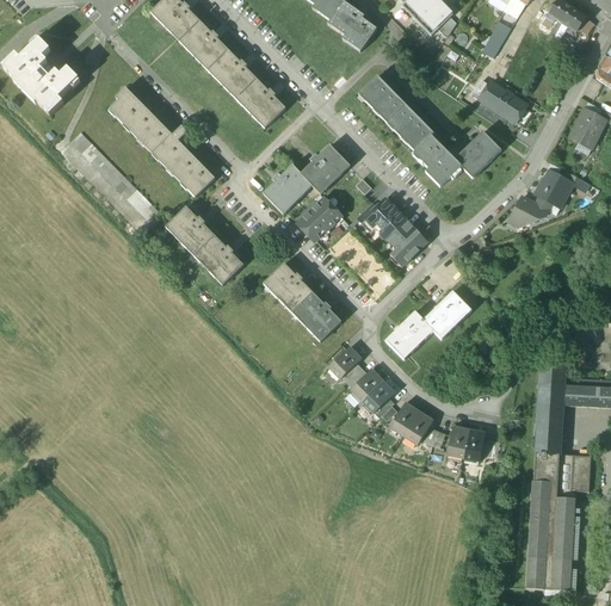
[(211,30),(189,7),(190,5),(186,0),(184,0),(183,1),(181,0),(160,0),(150,10),(265,127),(285,105),(273,93),(276,92),(270,87),(269,88),(246,65),(247,63),(242,57),(240,60),(217,36),(218,35),(214,29),(211,30)]
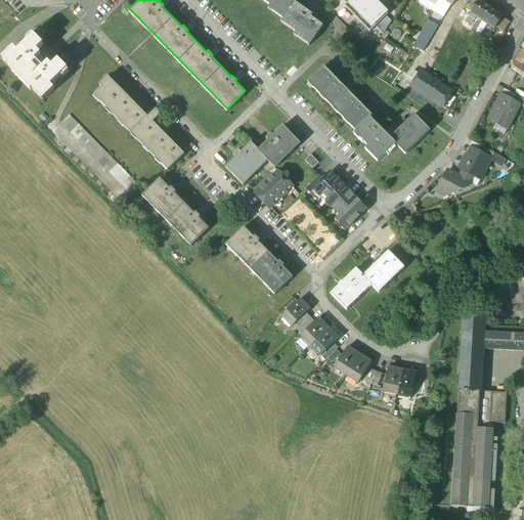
[(266,0),(269,2),(267,5),(282,15),(294,0),(266,0)]
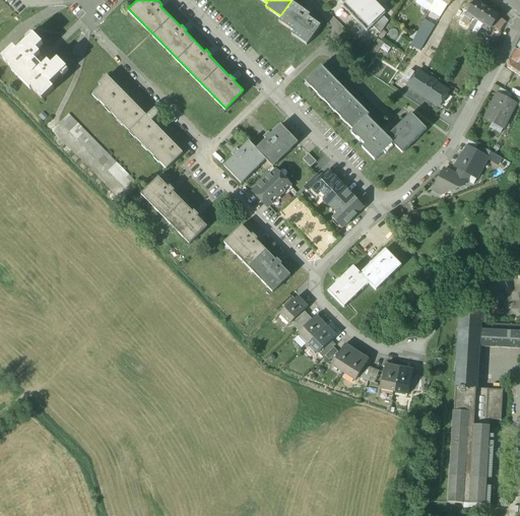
[(310,11),(294,0),(291,0),(280,15),(278,18),(293,28),(291,31),(307,42),(320,22),(308,13),(310,11)]
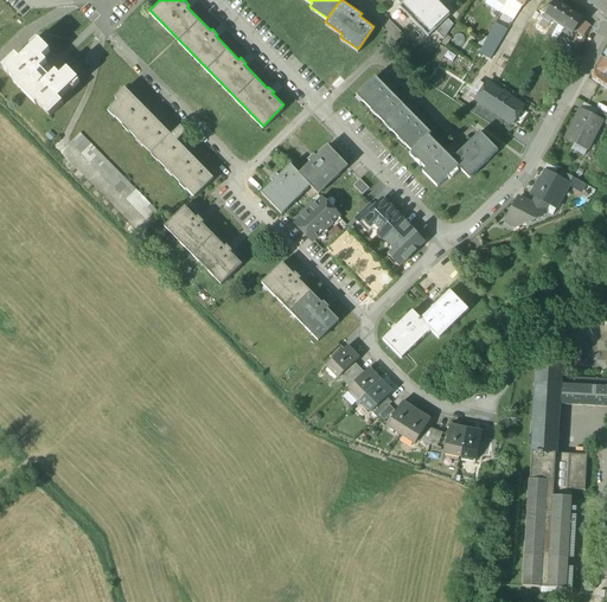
[(451,12),(438,0),(402,0),(401,1),(398,4),(428,33),(435,27),(447,14),(451,12)]
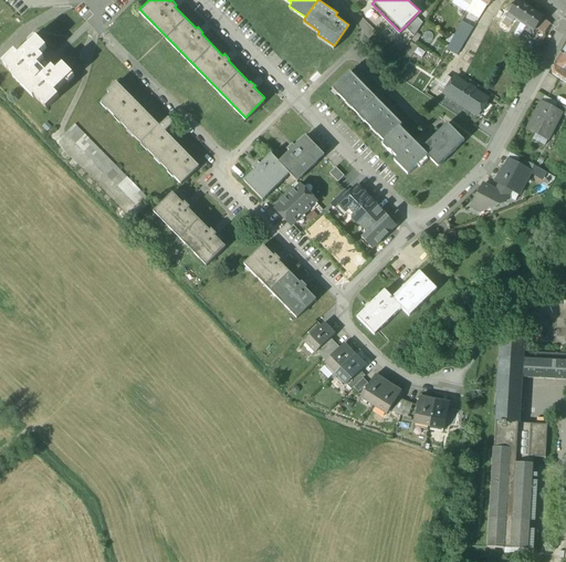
[(471,0),(467,8),(479,14),(486,1),(484,0),(471,0)]
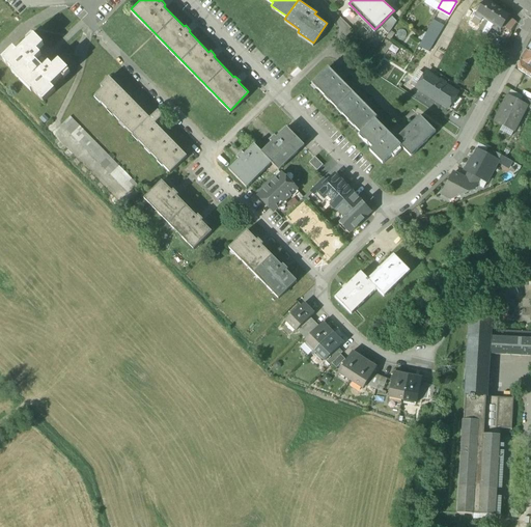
[(497,4),(491,0),(482,0),(476,10),(475,14),(481,18),(482,15),(484,17),(483,19),(486,21),(497,4)]
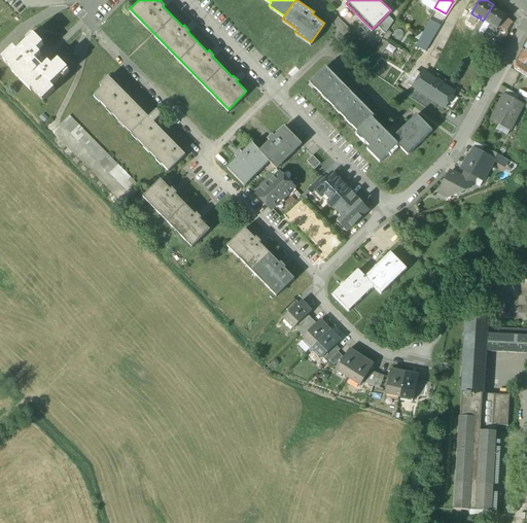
[(493,4),(483,21),(485,23),(487,20),(490,22),(488,24),(494,28),(496,26),(505,12),(493,4)]
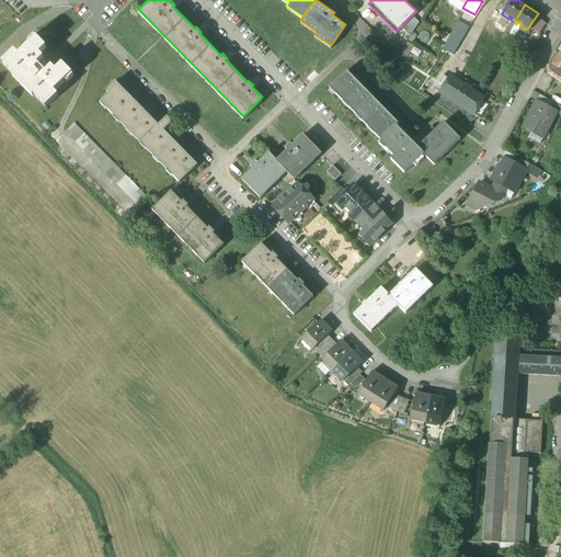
[(494,6),(488,16),(493,20),(500,9),(494,6)]
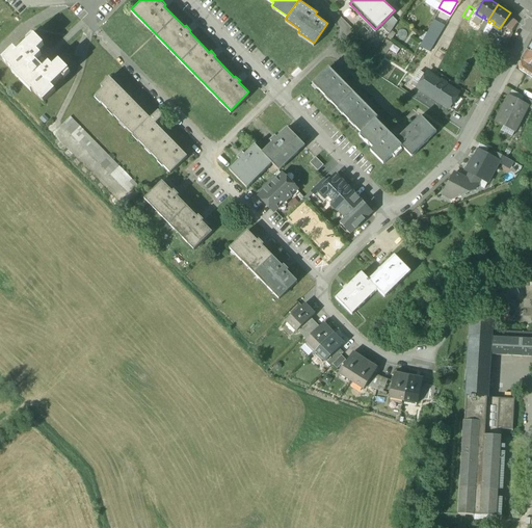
[(392,12),(381,24),(389,31),(397,19),(392,12)]
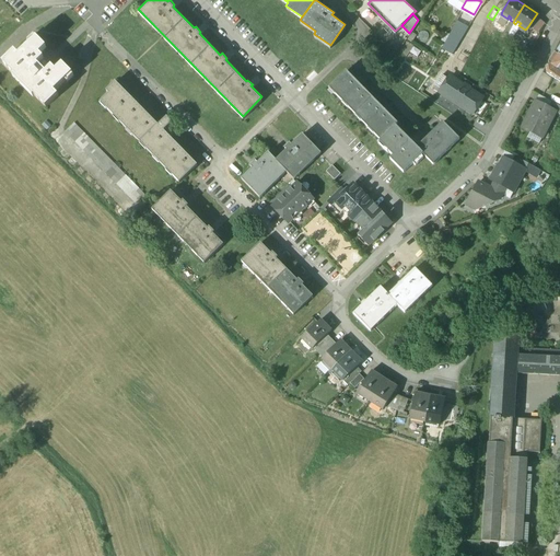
[(468,24),(456,18),(441,45),(452,51),(468,24)]
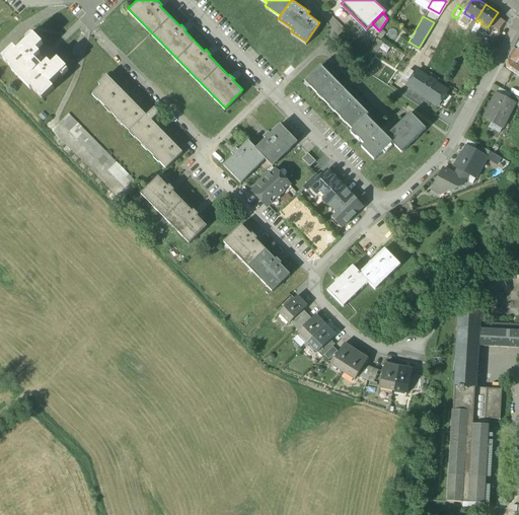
[(33,31),(17,48),(13,44),(2,55),(42,95),(54,85),(50,81),(67,65),(58,56),(52,62),(48,58),(45,61),(38,54),(41,50),(36,47),(43,41),(33,31)]
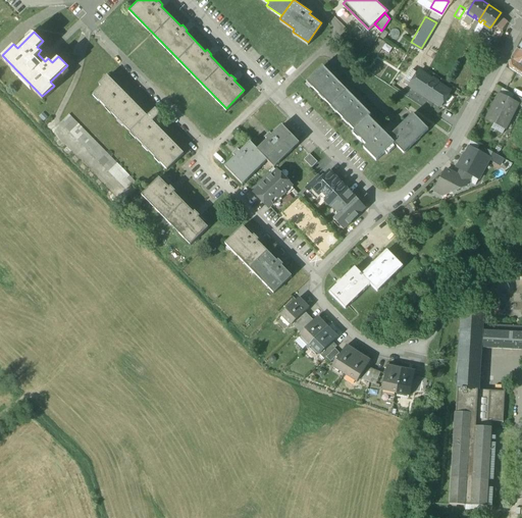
[(521,48),(517,45),(511,54),(512,57),(508,58),(508,59),(509,64),(521,73),(521,48)]
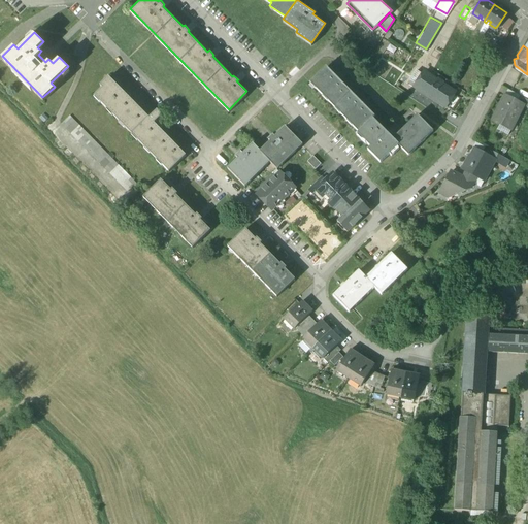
[(417,111),(392,136),(372,116),(374,113),(326,64),(309,79),(367,138),(365,139),(370,143),(367,146),(380,160),(398,142),(408,153),(433,128),(417,111)]
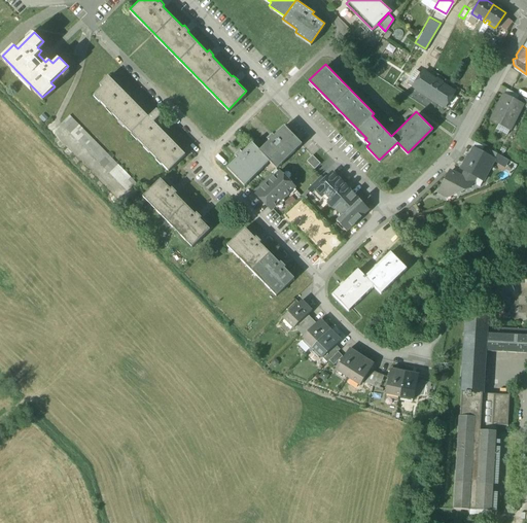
[(416,68),(410,77),(415,80),(421,71),(416,68)]
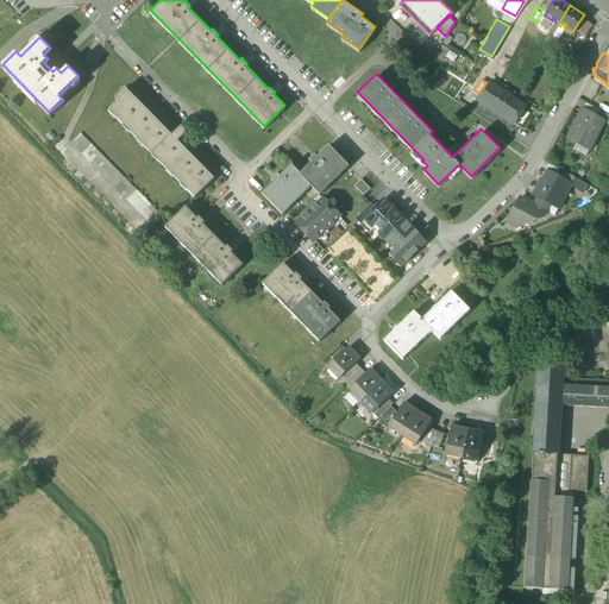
[(479,93),(477,96),(514,120),(525,102),(489,80),(487,82),(479,93)]
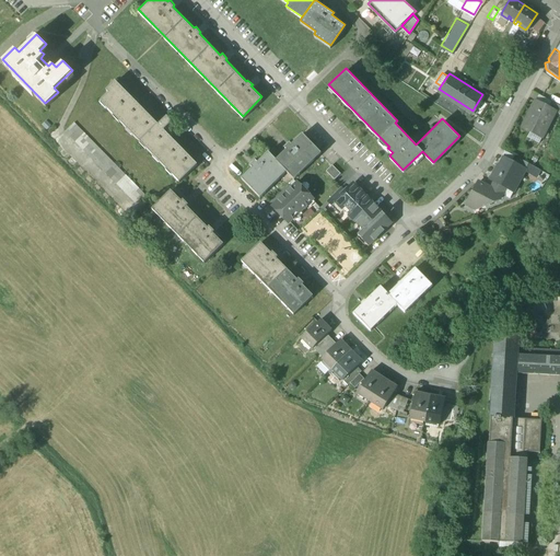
[(166,113),(158,122),(115,78),(106,87),(108,90),(100,99),(179,180),(197,162),(165,129),(163,127),(165,125),(172,118),(166,113)]
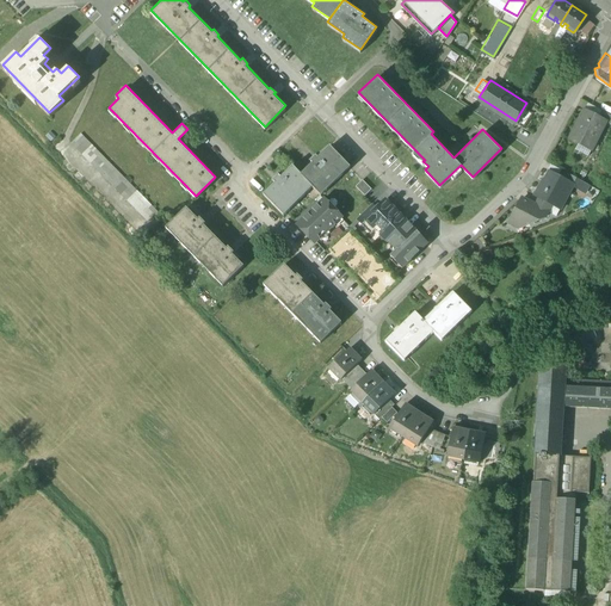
[(610,111),(602,106),(598,113),(605,118),(610,121),(610,111)]
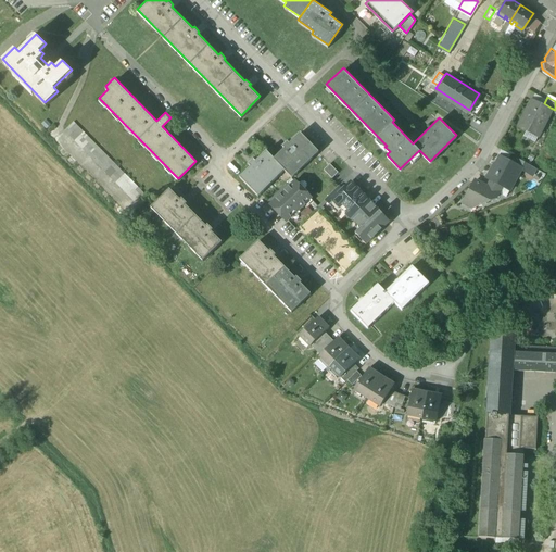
[(544,103),(531,98),(525,110),(528,112),(521,125),(538,133),(551,108),(544,103)]
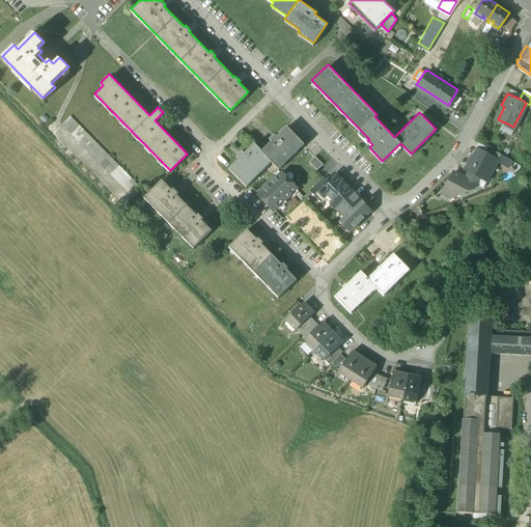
[(140,185),(70,113),(61,121),(132,193),(140,185)]
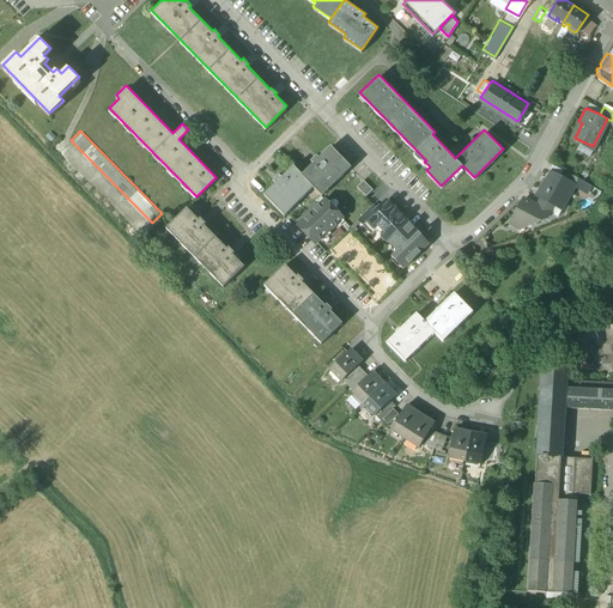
[(317,153),(311,159),(314,160),(302,172),(314,184),(322,193),(351,164),(331,144),(319,154),(317,153)]
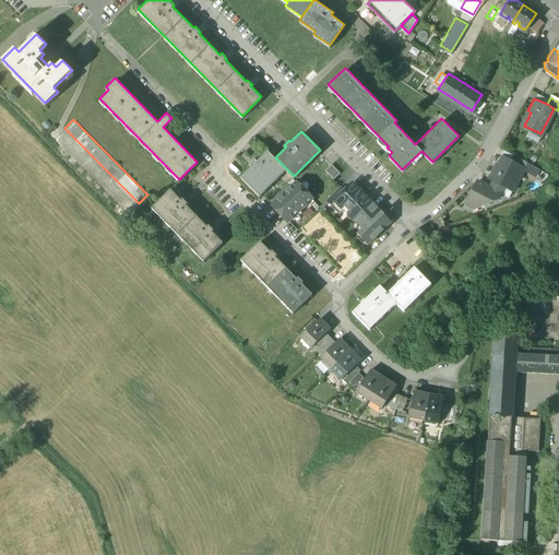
[(268,150),(257,160),(254,157),(250,163),(251,165),(241,175),(260,195),(286,168),(275,157),(268,150)]
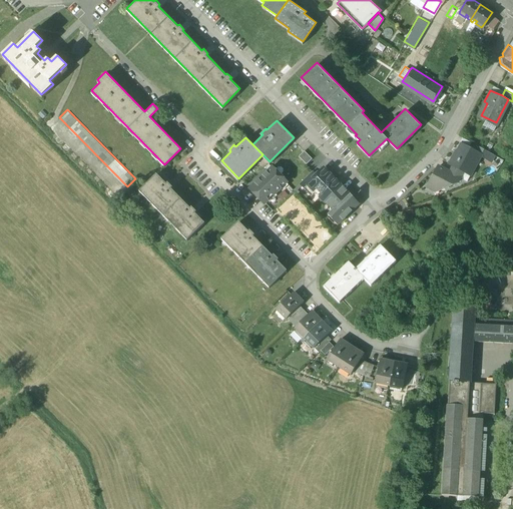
[(476,149),(461,141),(457,148),(455,148),(449,161),(453,163),(464,169),(470,172),(480,153),(481,152),(476,149)]
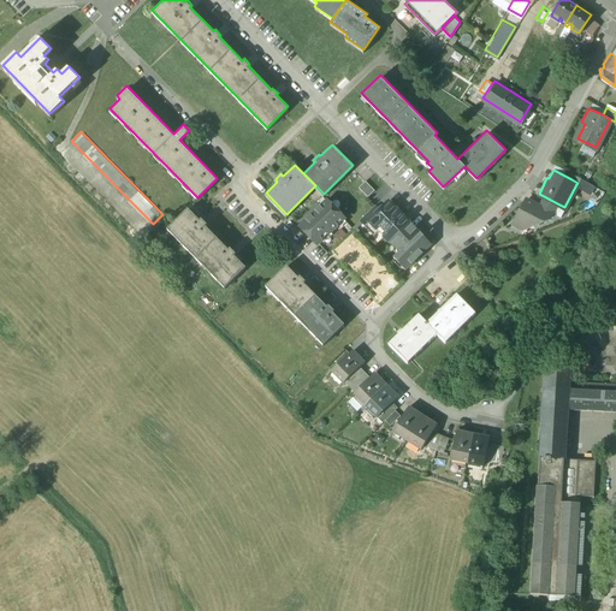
[(587,179),(574,172),(572,179),(578,183),(576,184),(584,188),(587,179)]
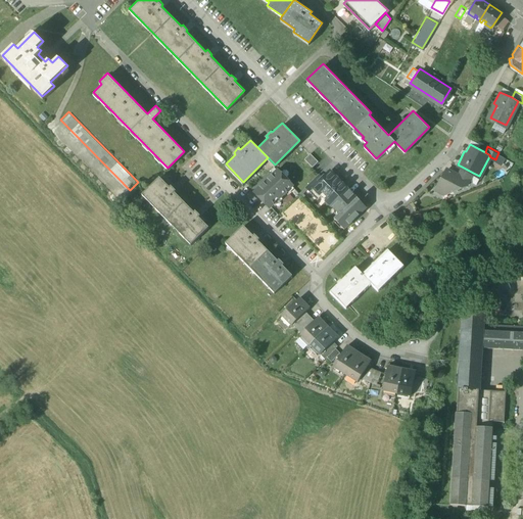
[(318,159),(310,151),(304,156),(313,164),(318,159)]
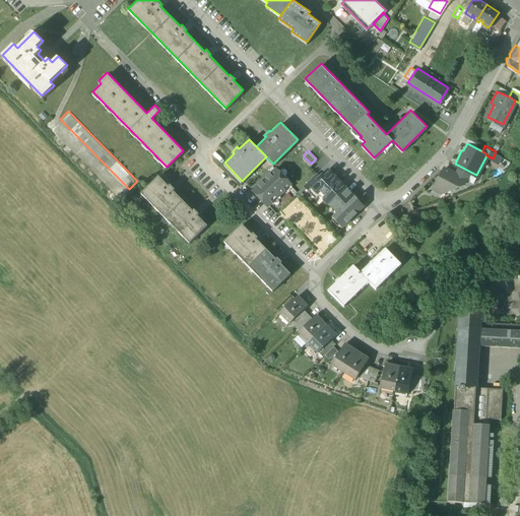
[(455,172),(444,166),(434,185),(435,187),(439,189),(441,189),(443,185),(448,188),(464,181),(465,178),(455,173),(455,172)]
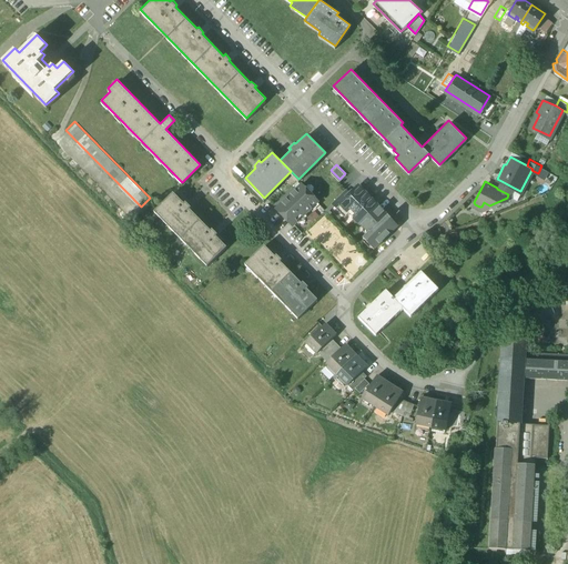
[(497,188),(497,189),(508,194),(509,195),(514,188),(501,181),(497,188)]
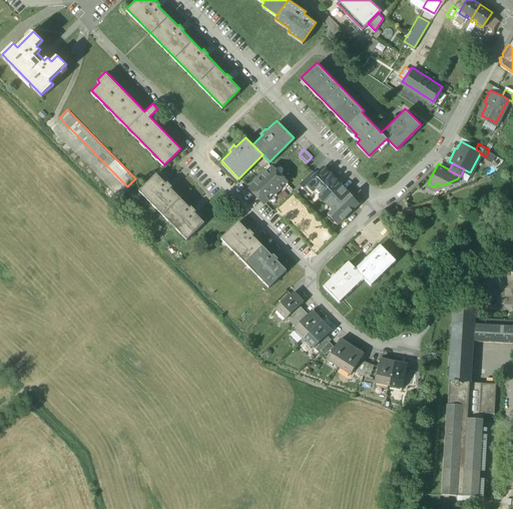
[(273,164),(249,186),(264,201),(287,179),(273,164)]
